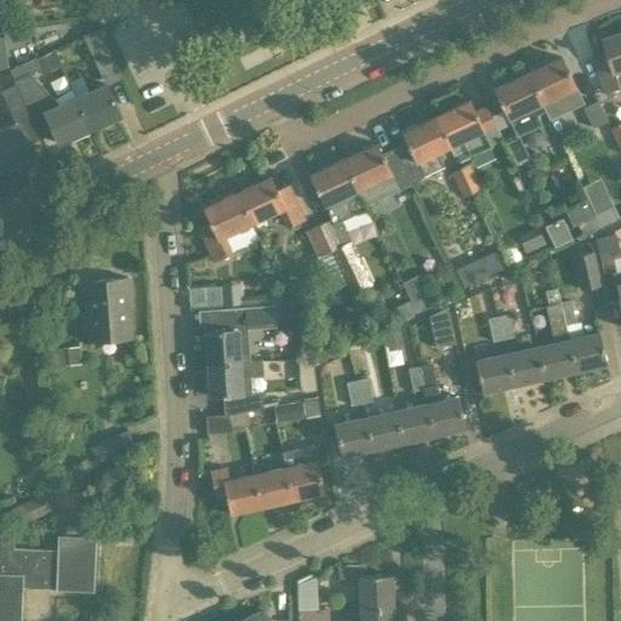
[(121,79),(100,28),(83,35),(104,84),(106,84),(107,85),(121,79)]
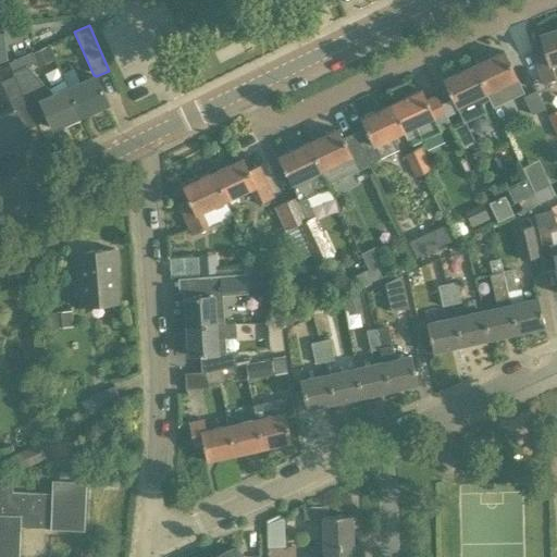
[(549,64),(556,62),(556,28),(540,34),(543,45),(530,49),(542,84),(554,79),(549,64)]
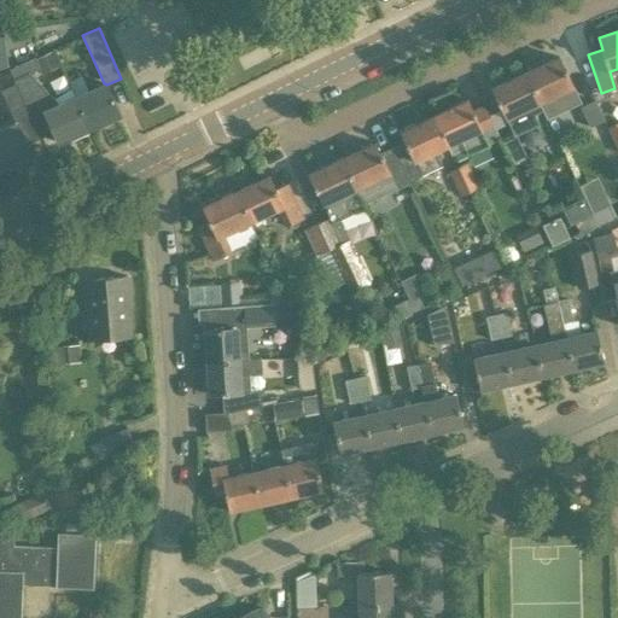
[(52,51),(35,58),(40,68),(41,70),(57,63),(52,51)]
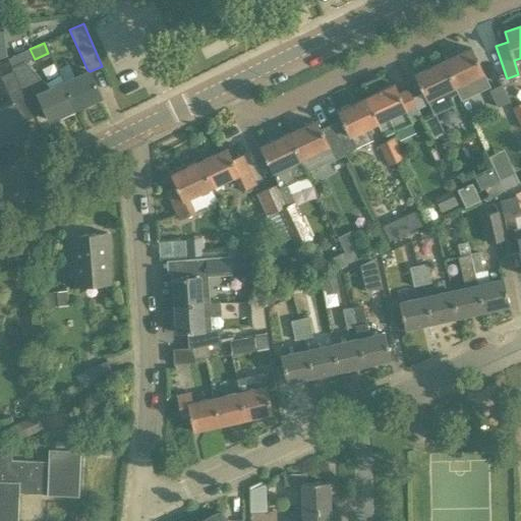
[(443,60),(457,92),(461,100),(487,88),(488,88),(484,78),(482,73),(470,47),(443,60)]
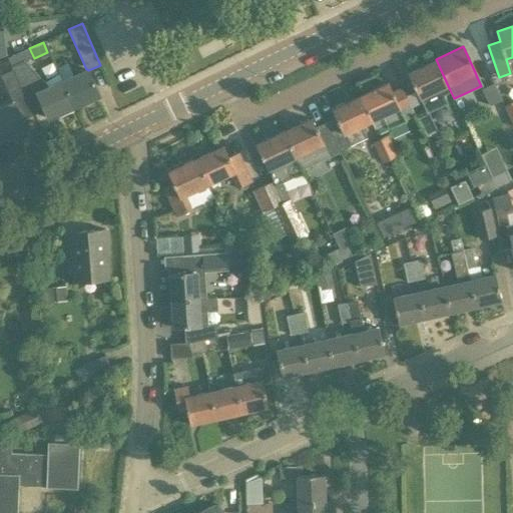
[(450,90),(436,59),(408,72),(425,108),(415,112),(416,113),(426,136),(437,131),(428,112),(447,103),(442,93),(450,90)]
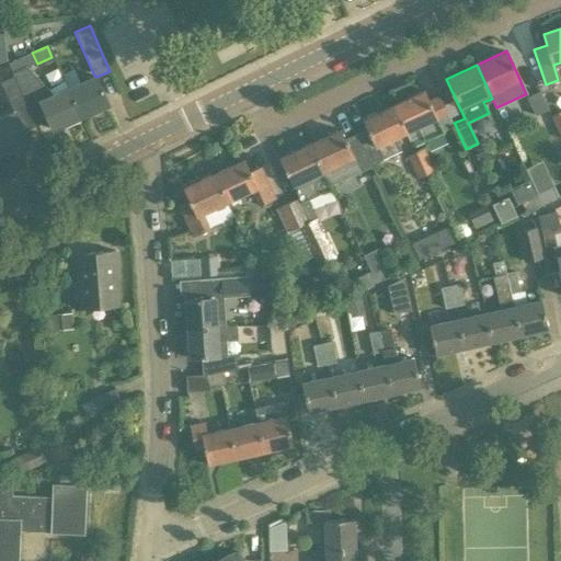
[(78,118),(80,117),(67,89),(52,95),(50,92),(26,66),(12,72),(13,76),(25,103),(36,125),(48,119),(53,129),(63,125),(65,128),(80,122),(78,118)]
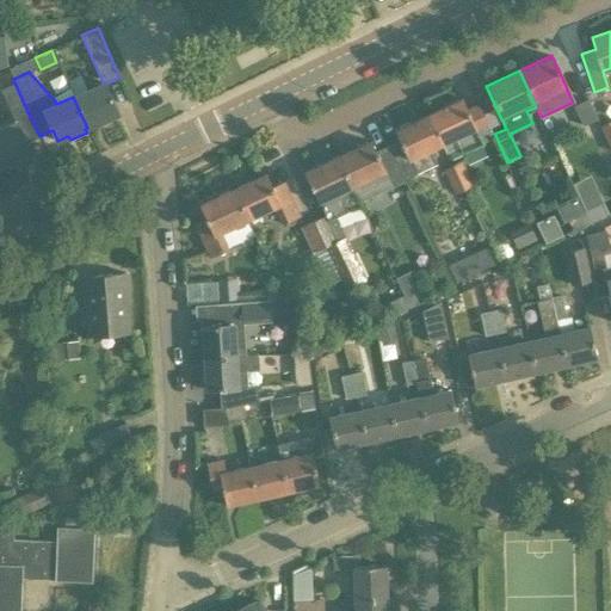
[(26,142),(39,136),(28,112),(14,82),(0,90),(12,116),(13,118),(16,123),(18,123),(26,142)]
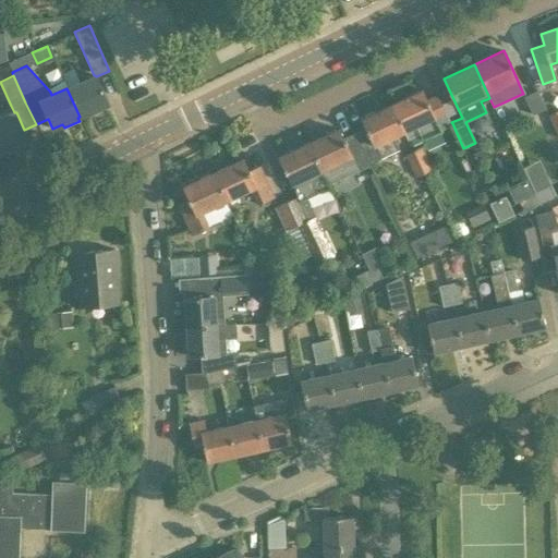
[(67,88),(80,117),(89,112),(91,116),(106,109),(105,106),(108,104),(95,75),(94,76),(67,88)]
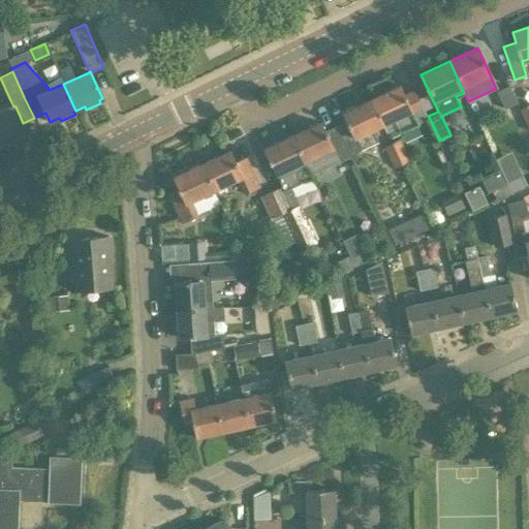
[(414,90),(404,94),(400,85),(371,98),(382,125),(385,132),(397,127),(400,133),(417,124),(416,123),(428,118),(414,90)]
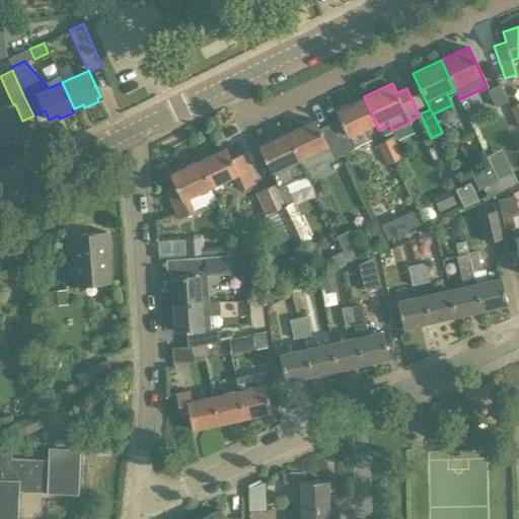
[(487,90),(495,107),(507,101),(500,84),(487,90)]
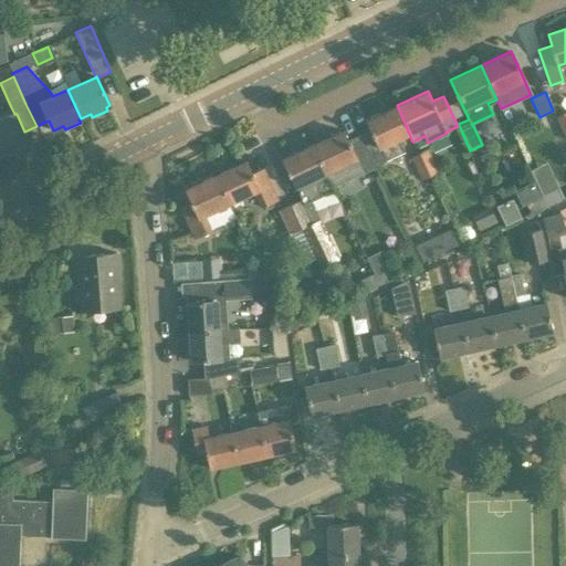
[(366,119),(371,129),(359,135),(375,168),(386,160),(405,152),(398,138),(409,134),(397,105),(366,119)]
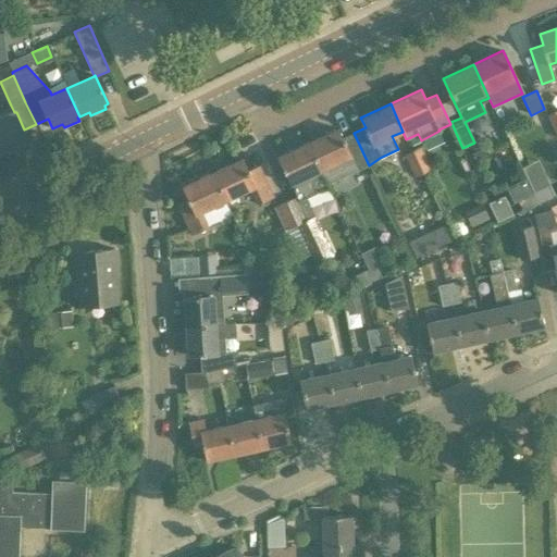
[(556,109),(547,114),(556,136),(556,109)]
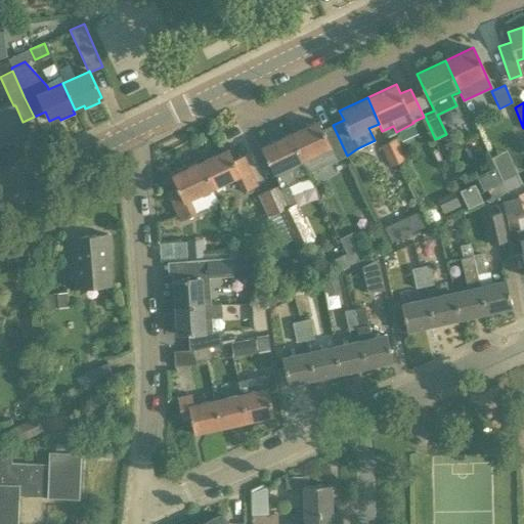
[(0,112),(0,141),(1,143),(9,139),(11,142),(26,136),(24,133),(28,131),(23,122),(15,105),(13,105),(0,112)]
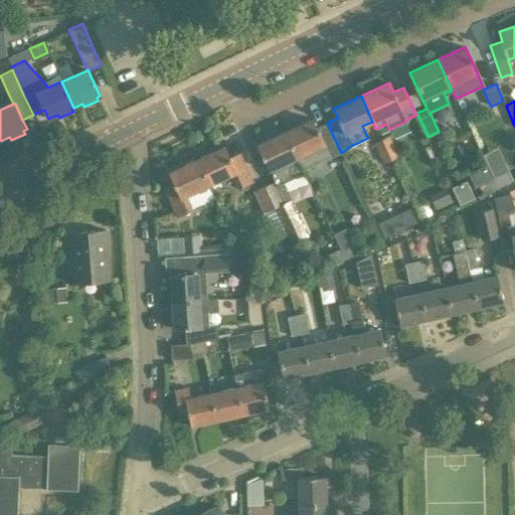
[(285,132),(300,165),(311,160),(310,157),(326,150),(330,158),(341,153),(327,123),(317,128),(312,119),(285,132)]
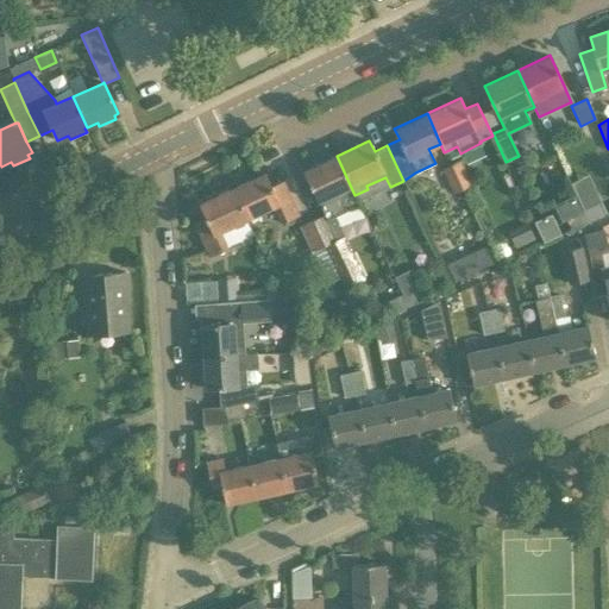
[(355,195),(337,156),(303,171),(318,201),(319,201),(325,214),(313,220),(325,245),(345,288),(365,278),(336,217),(359,206),(355,195)]
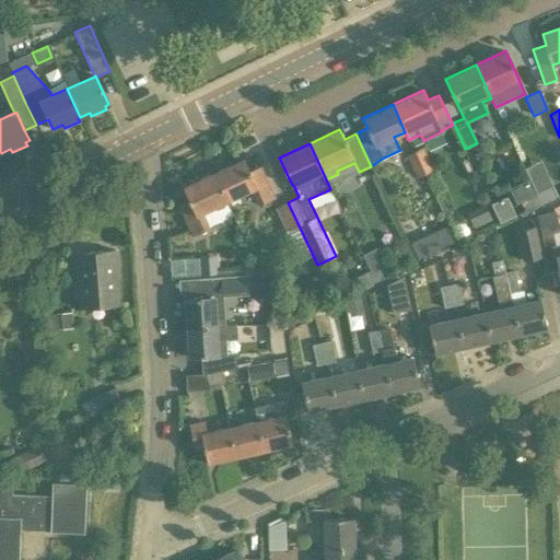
[(415,152),(407,155),(411,166),(428,159),(423,148),(415,152)]
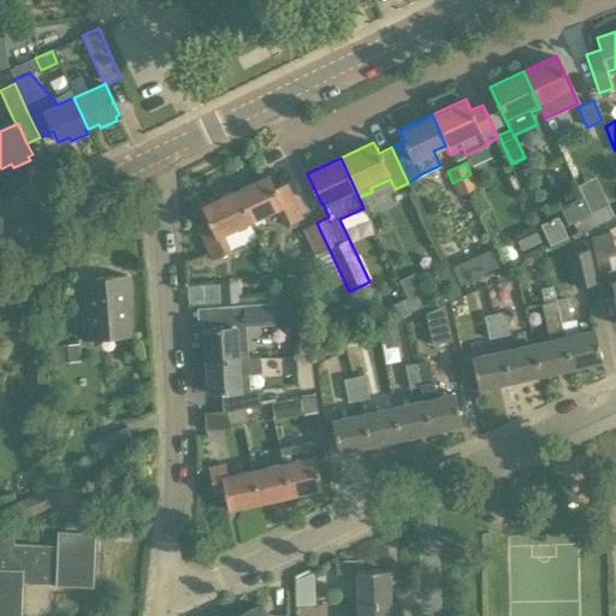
[(466,191),(477,188),(471,175),(452,183),(458,195),(466,191)]
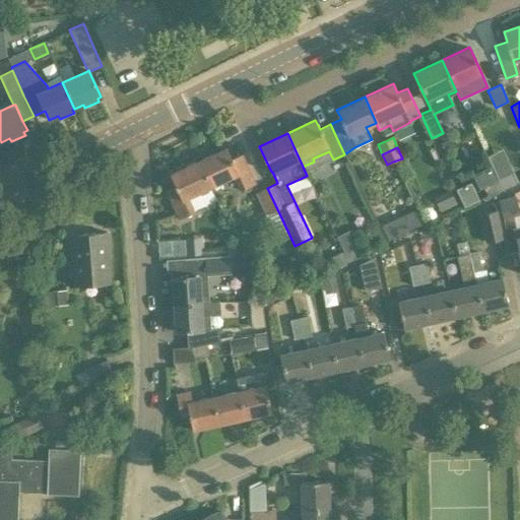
[(198,161),(210,187),(211,187),(233,177),(240,191),(256,184),(242,154),(231,159),(225,148),(198,161)]
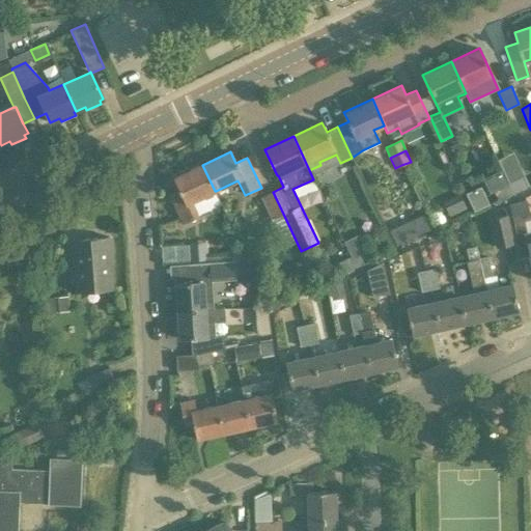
[(198,217),(191,202),(215,191),(202,165),(174,177),(179,189),(169,194),(183,224),(198,217)]
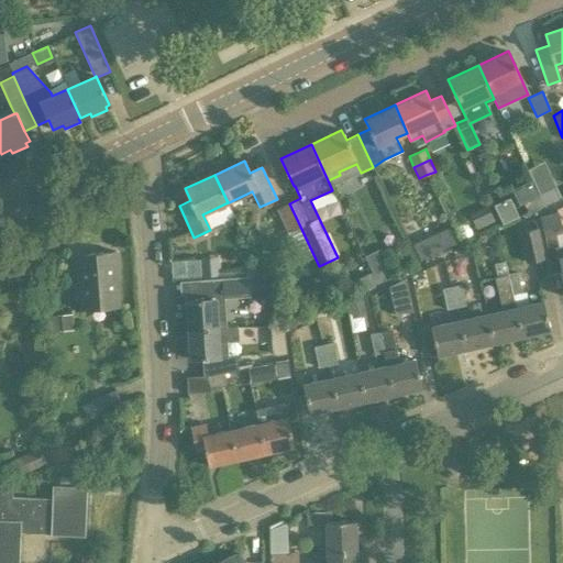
[(518,202),(539,194),(532,179),(512,188),(518,202)]
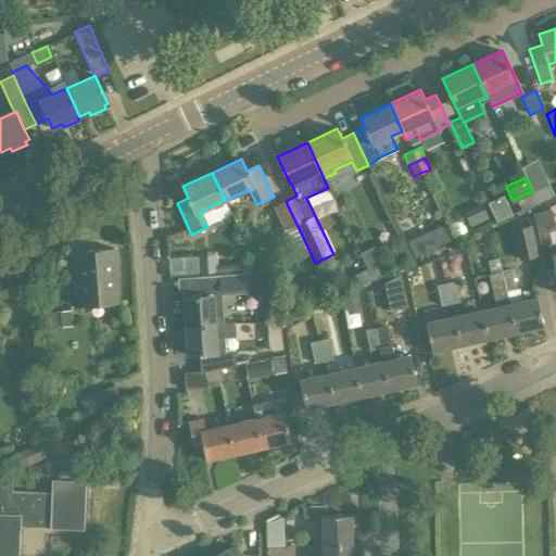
[(553,196),(547,185),(532,192),(538,203),(553,196)]
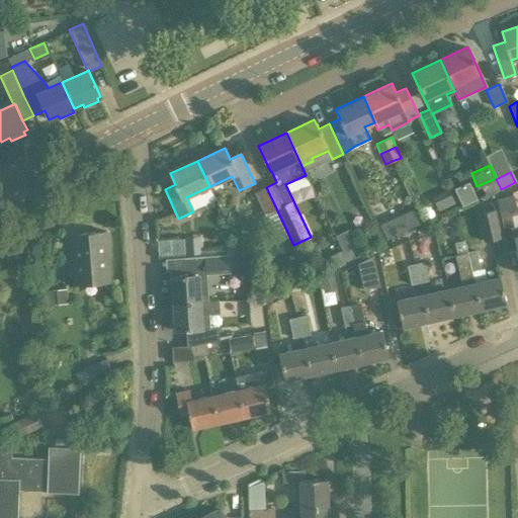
[(501,189),(496,179),(495,180),(482,186),(486,196),(501,189)]
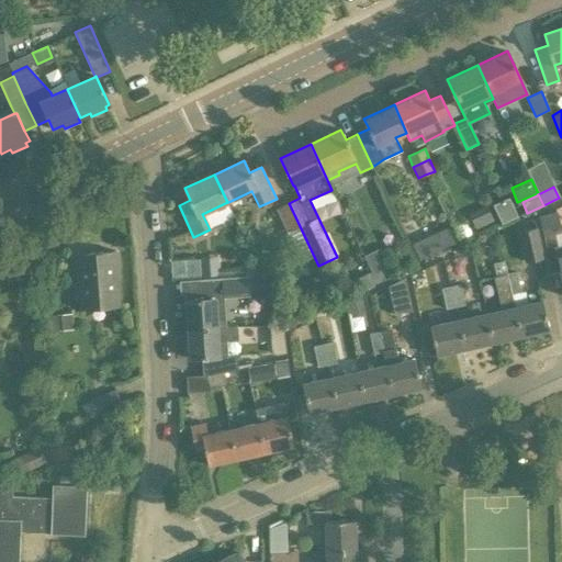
[(517,216),(508,198),(493,204),(502,224),(517,216)]
